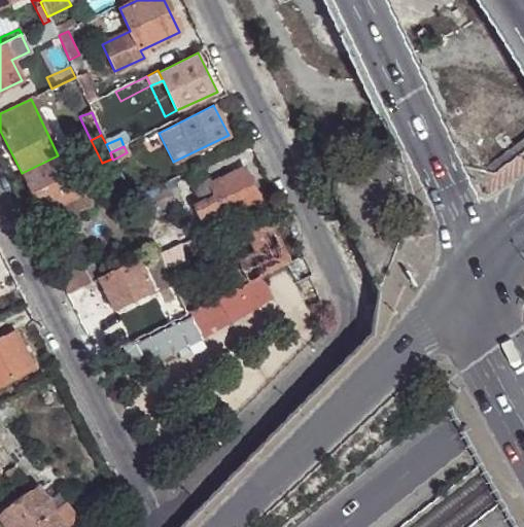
[(67,151),(58,155),(22,173),(41,214),(51,209),(60,224),(66,226),(75,221),(78,216),(76,213),(91,206),(91,202),(67,151)]
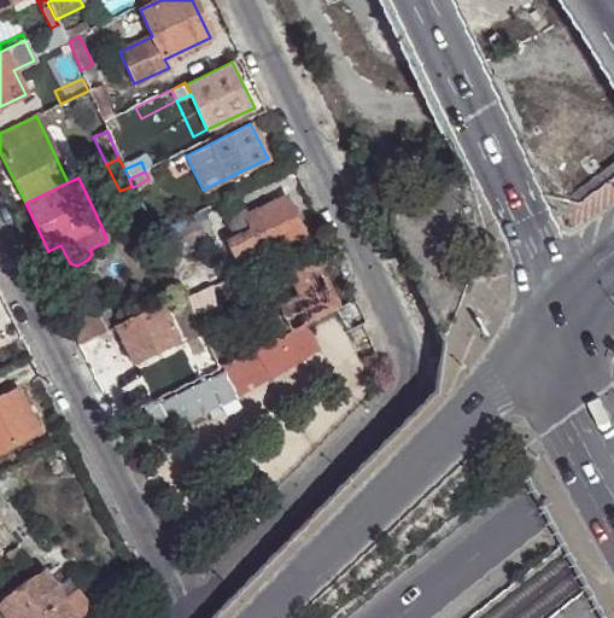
[(227,242),(241,270),(268,258),(265,252),(302,235),(284,196),(245,214),(252,229),(233,239),(227,242)]
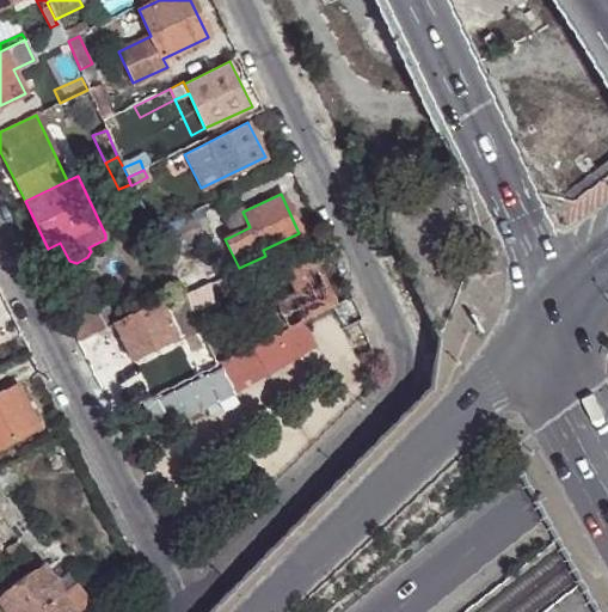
[(222,218),(231,237),(250,227),(243,212),(240,208),(222,218)]
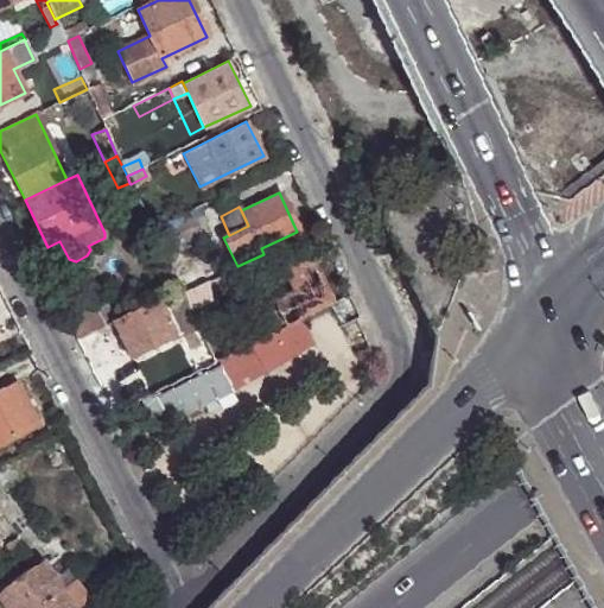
[(185,210),(151,227),(164,255),(175,252),(199,240),(185,210)]
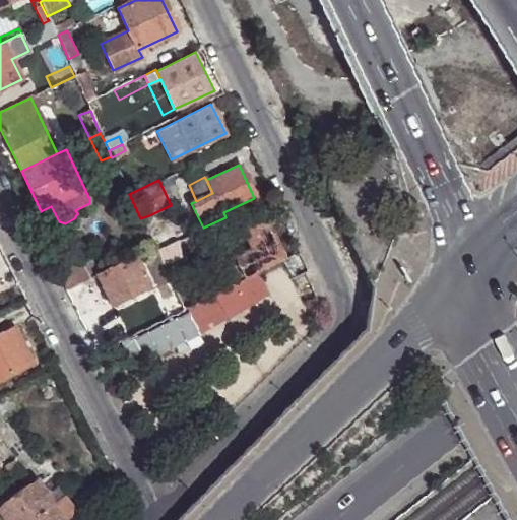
[(149,215),(140,218),(142,223),(149,238),(158,235),(149,215)]
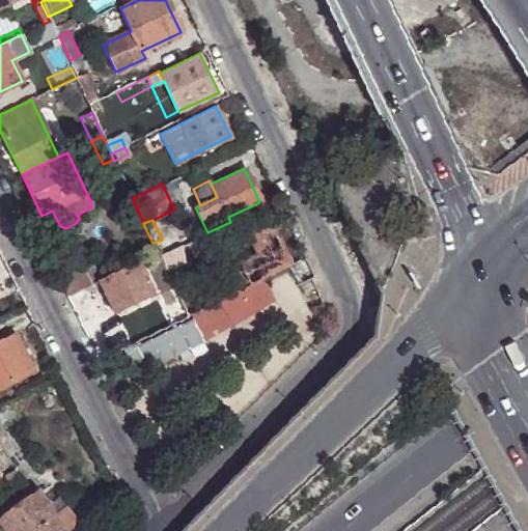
[(240,263),(227,270),(234,285),(237,290),(289,266),(270,224),(229,244),(240,263)]
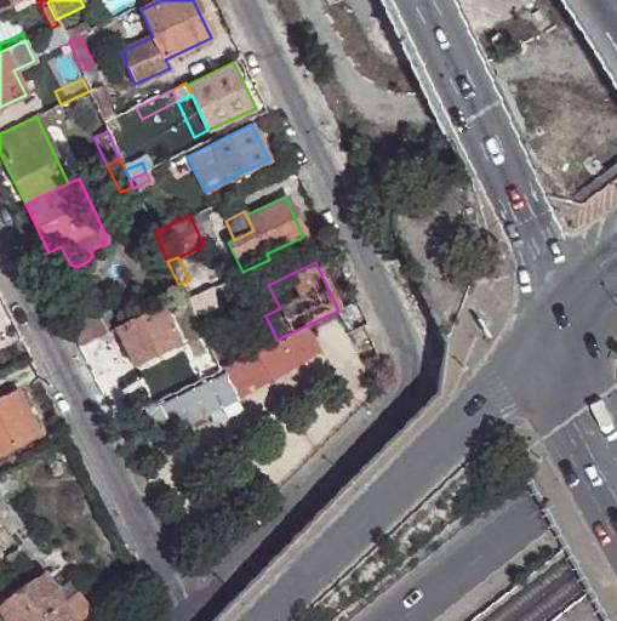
[(189,280),(178,284),(182,295),(192,314),(210,306),(196,277),(189,280)]
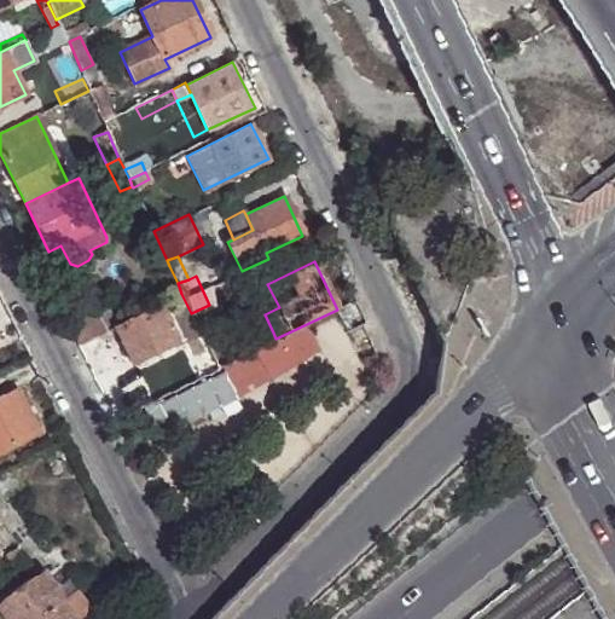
[(181,294),(168,301),(115,327),(132,363),(201,331),(191,313),(181,294)]
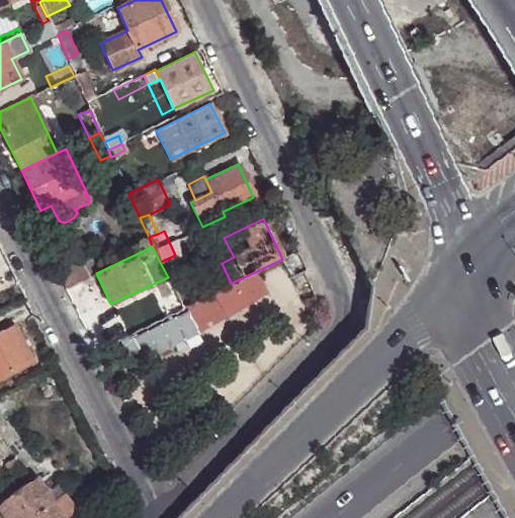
[(80,258),(55,270),(63,288),(89,276),(80,258)]
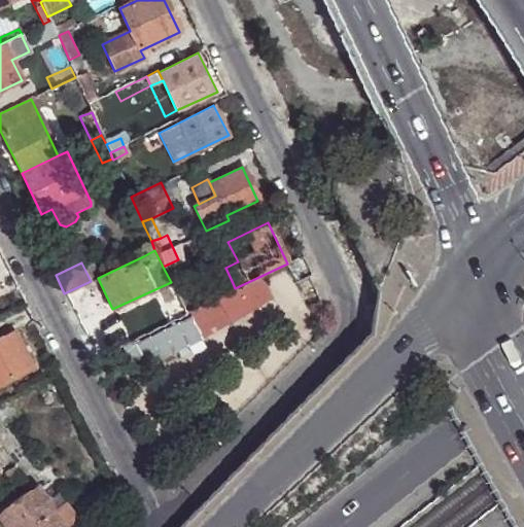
[(216,297),(186,311),(188,316),(200,339),(229,324),(216,297)]
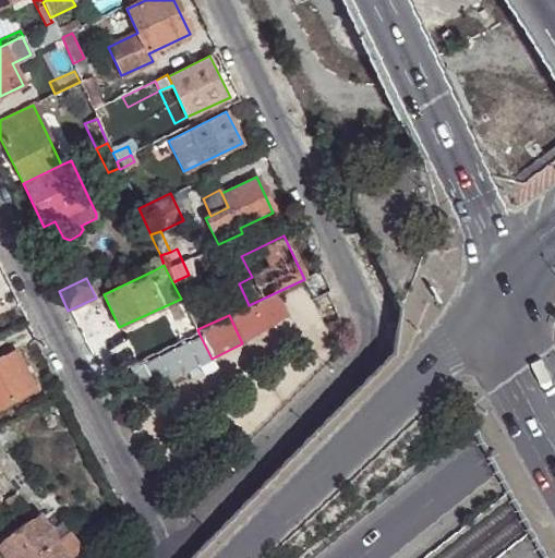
[(212,359),(200,335),(130,368),(135,380),(132,381),(137,393),(212,359)]
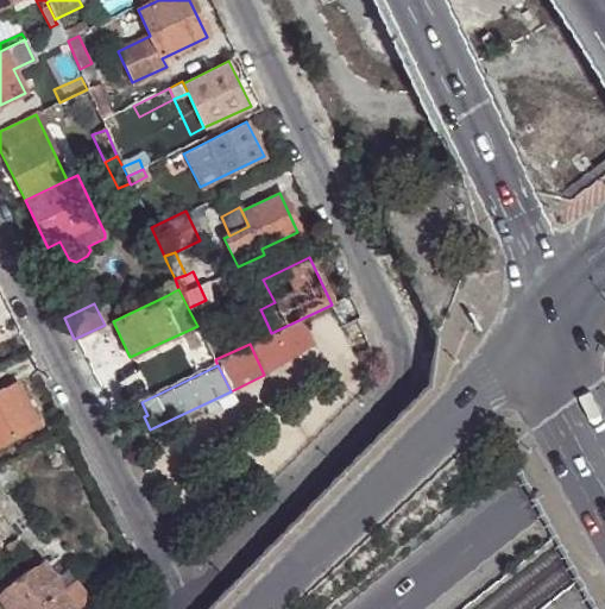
[(0,449),(37,432),(26,412),(19,415),(17,408),(24,405),(13,383),(0,390),(0,449)]
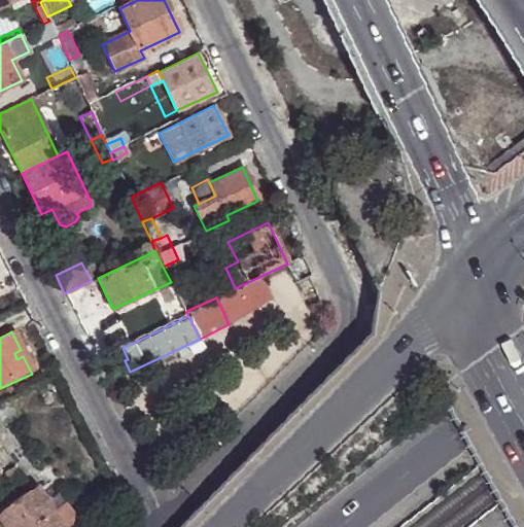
[(16,359),(23,356),(21,350),(14,353),(16,359)]
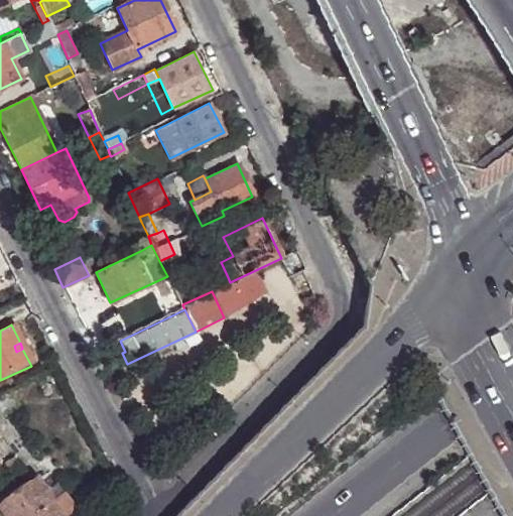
[(21,471),(12,456),(2,462),(12,477),(21,471)]
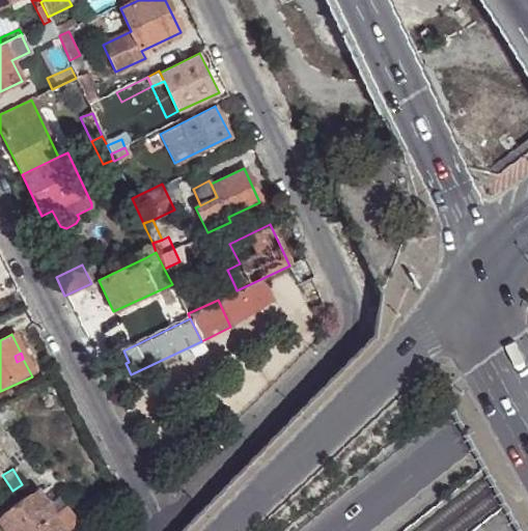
[(64,530),(45,505),(36,494),(0,520),(0,524),(4,530),(64,530)]
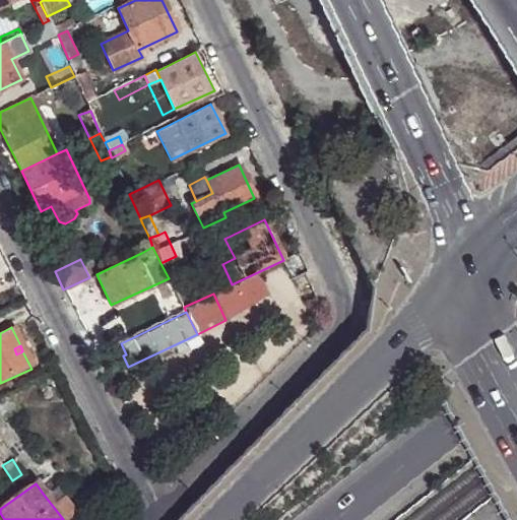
[(54,486),(44,495),(63,519),(66,519),(73,514),(54,486)]
